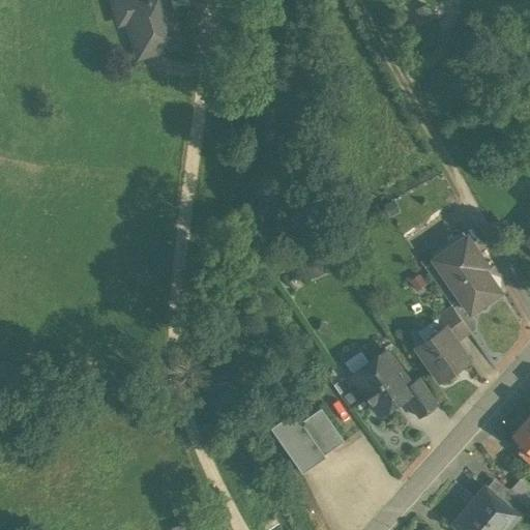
[(166,0),(120,0),(113,2),(119,24),(127,22),(136,49),(153,43),(156,53),(180,46),(166,0)]
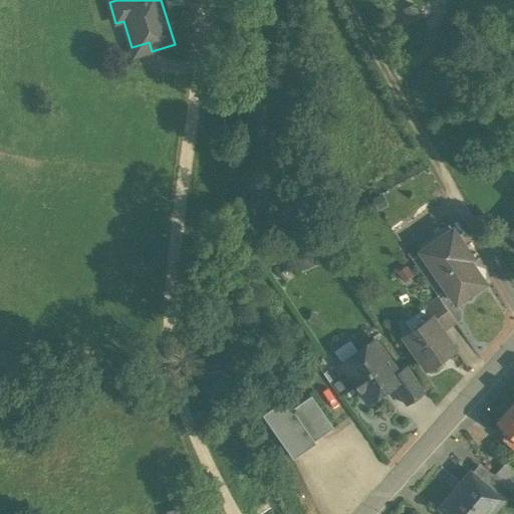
[(452,231),(439,241),(441,244),(426,255),(424,252),(422,253),(448,291),(456,302),(483,283),(461,252),(465,249),(452,231)]
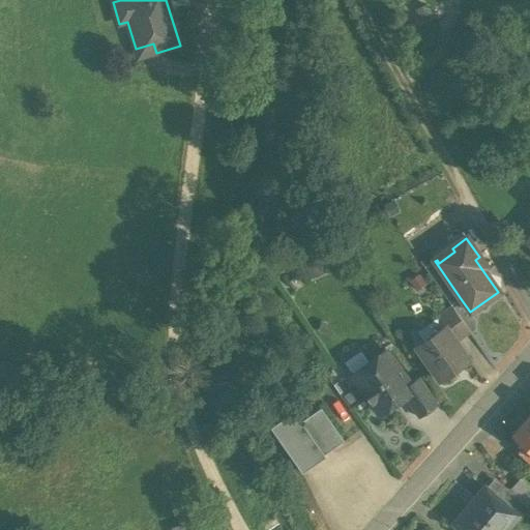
[(462,300),(435,261),(423,268),(451,307),(462,300)]
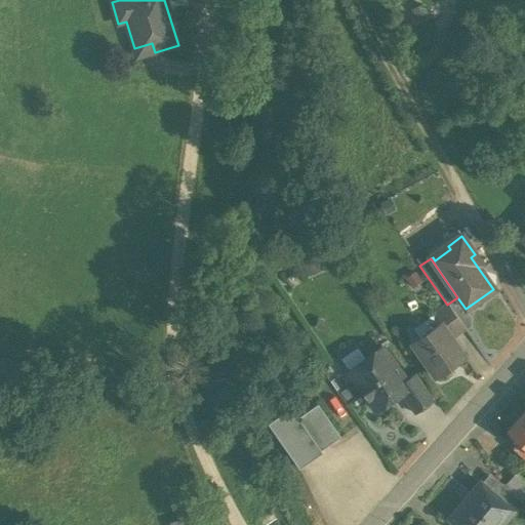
[(448,306),(435,315),(441,324),(451,338),(465,329),(448,306)]
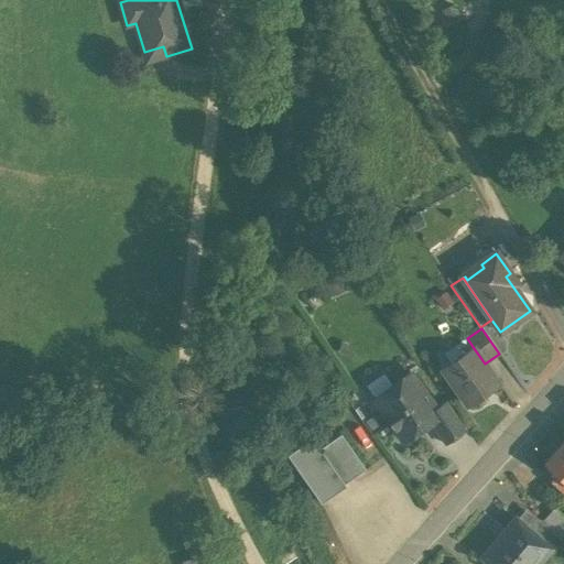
[(474,348),(443,370),(467,404),(498,382),(485,364),(474,348)]
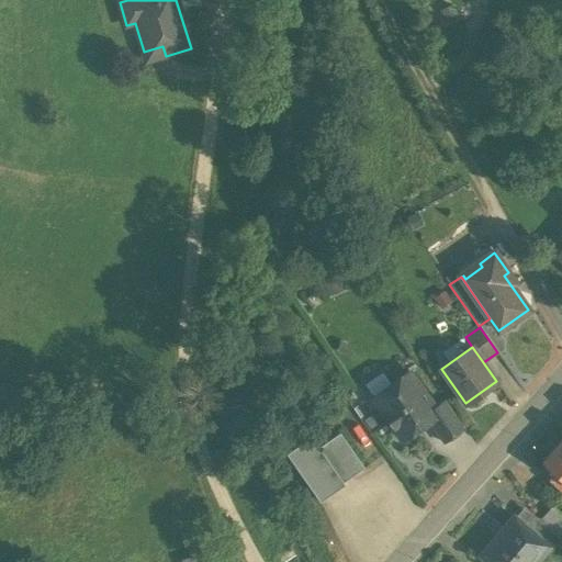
[(408,372),(388,386),(392,392),(377,402),(403,439),(419,427),(416,423),(424,417),(435,409),(434,408),(408,372)]
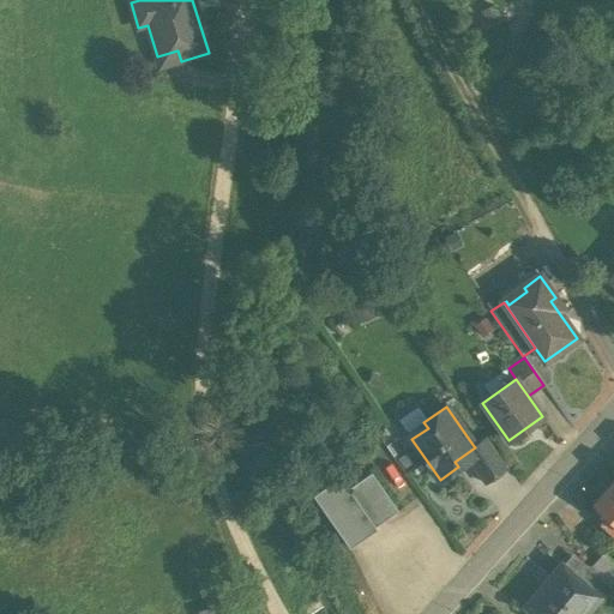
[(486,438),(474,446),(475,447),(463,456),(483,483),(506,468),(486,438)]
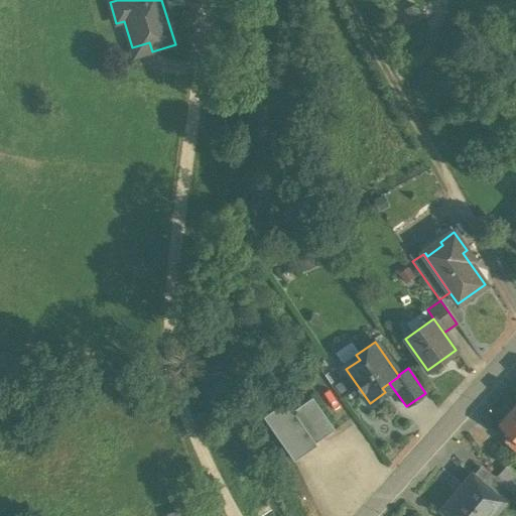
[(334,430),(311,398),(292,411),(314,443),(334,430)]
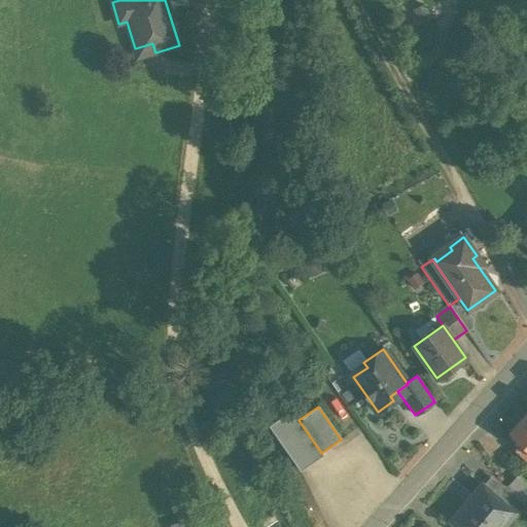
[(299,420),(291,410),(269,426),(300,470),(322,454),(299,420)]
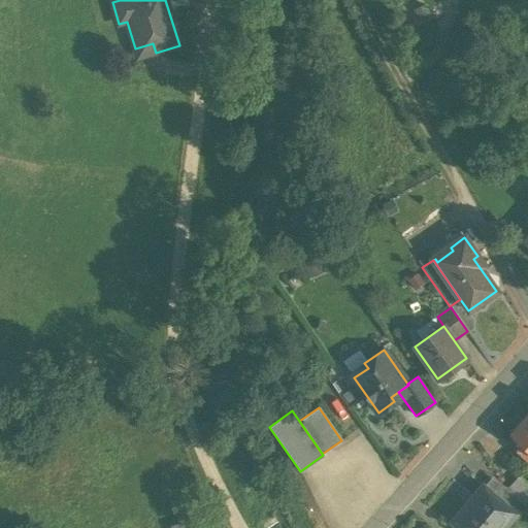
[(527,414),(510,434),(527,450),(527,414)]
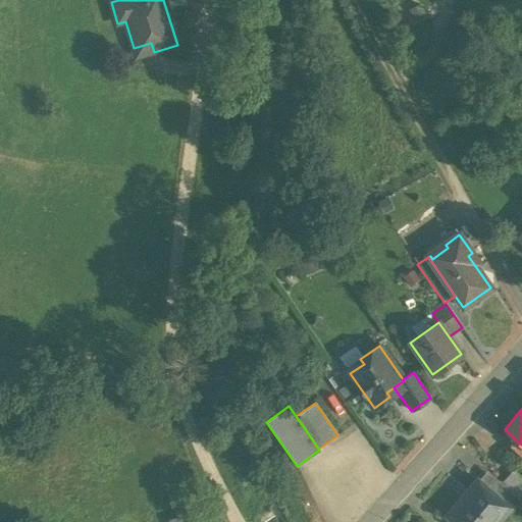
[(521,496),(521,478),(513,470),(503,481),(519,501),(521,496)]
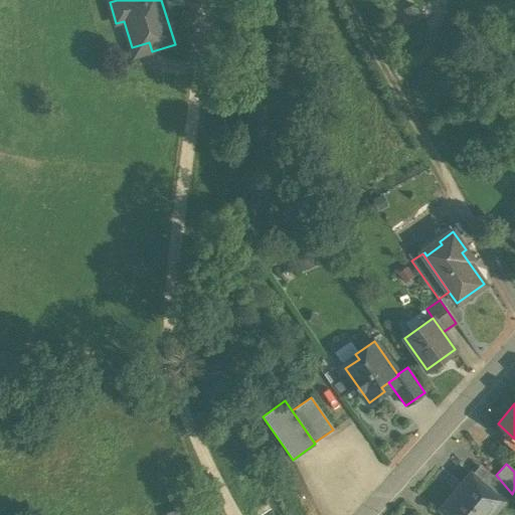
[(471,473),(441,509),(448,514),(490,514),(503,501),(471,473)]
